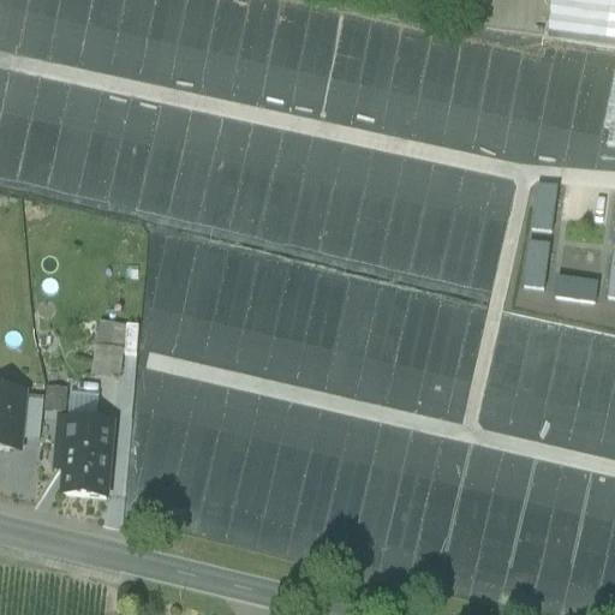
[(208,83),(208,85),(144,52),(132,75),(127,61),(97,72),(102,0),(0,0),(0,46),(61,78),(0,72),(0,175),(16,177),(35,139),(94,144),(138,127),(202,161),(213,162),(204,141),(370,154),(306,120),(305,139),(296,139),(299,88),(316,82),(293,70),(284,45),(306,47),(309,15),(294,7),(267,60),(208,83)]
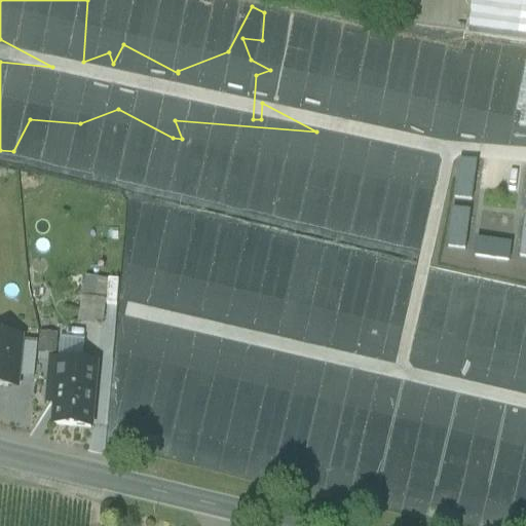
[(525,47),(465,40),(438,248),(525,259),(525,47)]
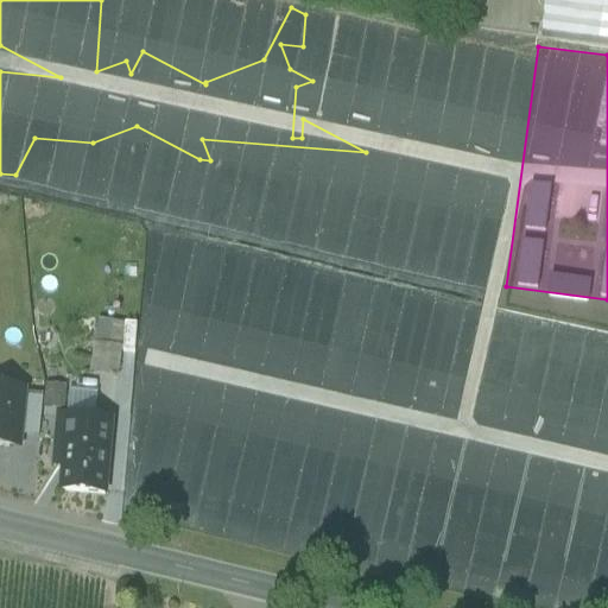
[(179,192),(175,214),(229,227),(235,207),(179,192)]
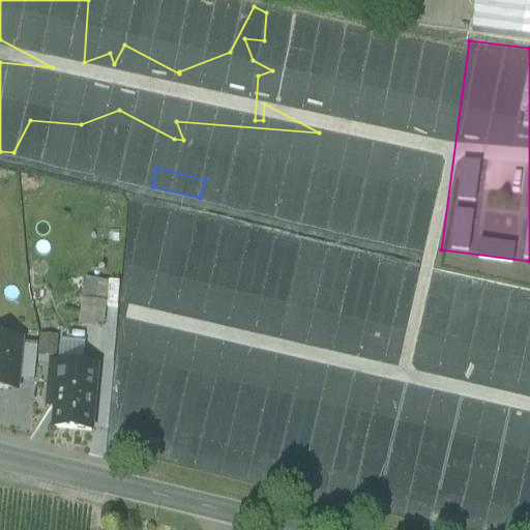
[(170,328),(146,442),(252,463),(273,354),(252,350),(255,332),(311,344),(320,299),(327,300),(331,282),(333,282),(340,251),(143,211),(130,273),(154,277),(148,307),(127,303),(124,319),(170,328)]
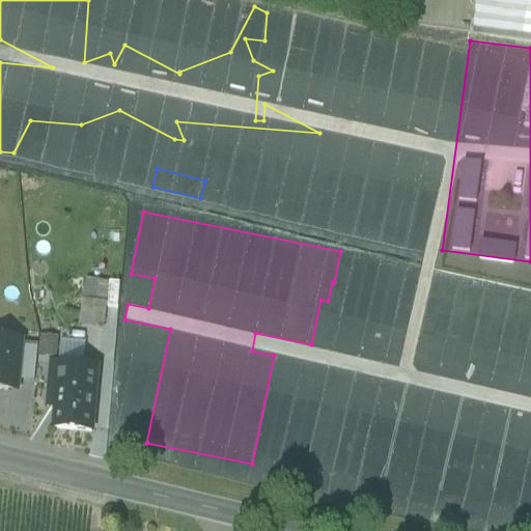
[(518,393),(530,330),(530,291),(434,272),(412,371),(518,393)]
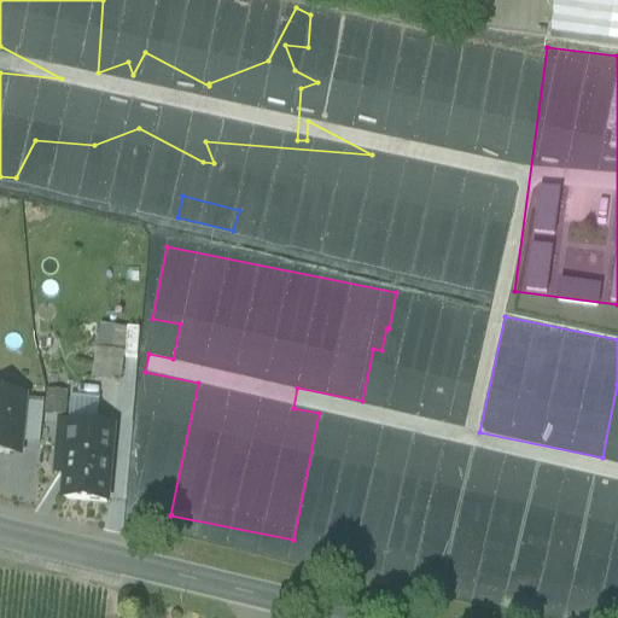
[(97,325),(92,343),(121,350),(124,332),(97,325)]
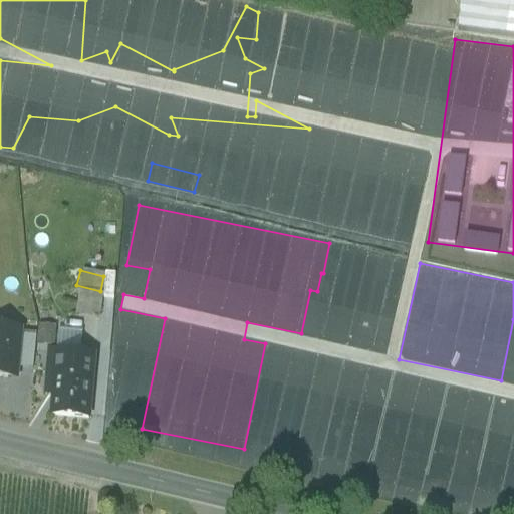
[(71,316),(96,319),(99,294),(75,290),(71,316)]
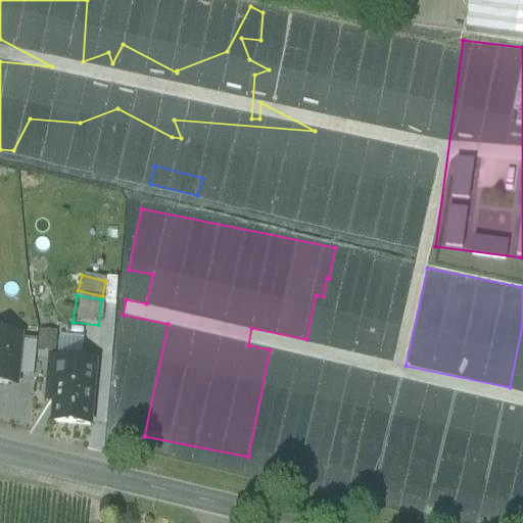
[(48,353),(52,333),(35,330),(32,350),(48,353)]
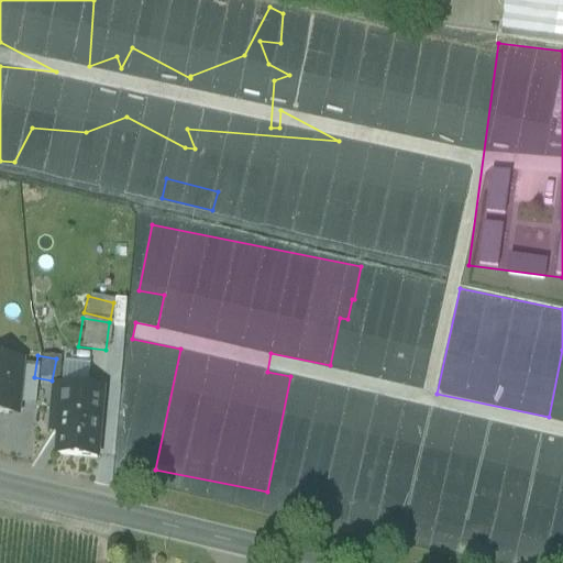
[(0,417),(20,419),(25,364),(0,361),(0,417)]
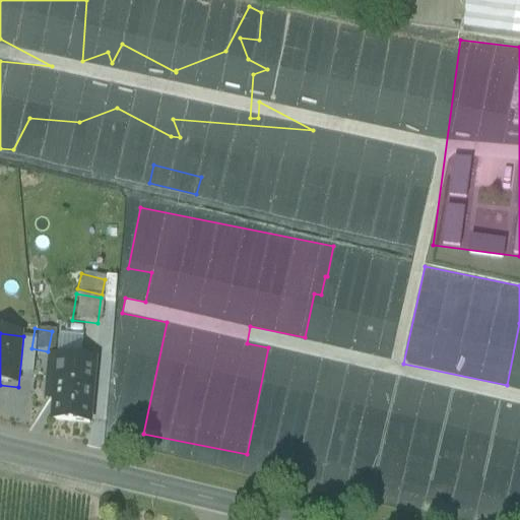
[(56,397),(54,420),(89,425),(94,362),(55,359),(52,395),(56,397)]
